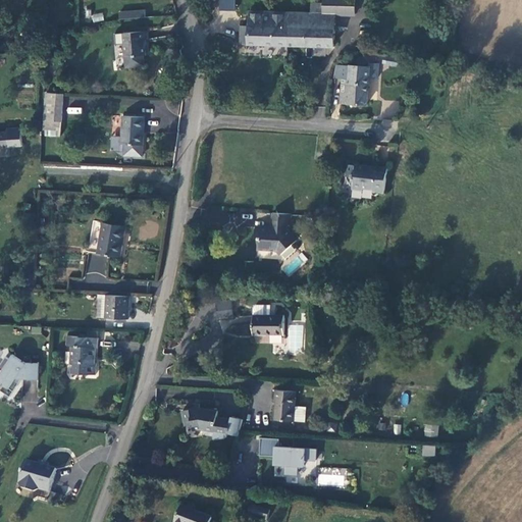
[(235,11),(235,0),(218,0),(218,10),(235,11)]
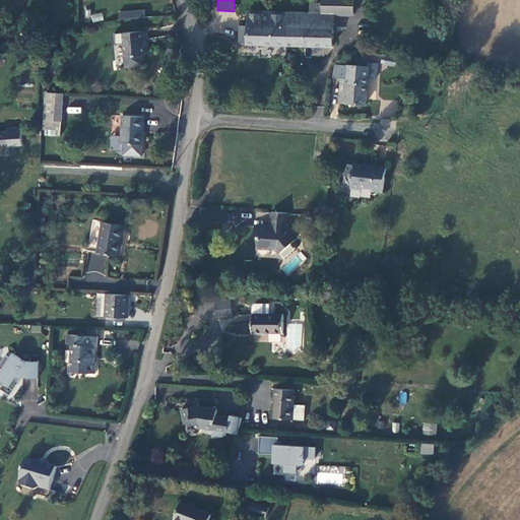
[(335,0),(334,10),(334,18),(353,18),(354,0),(335,0)]
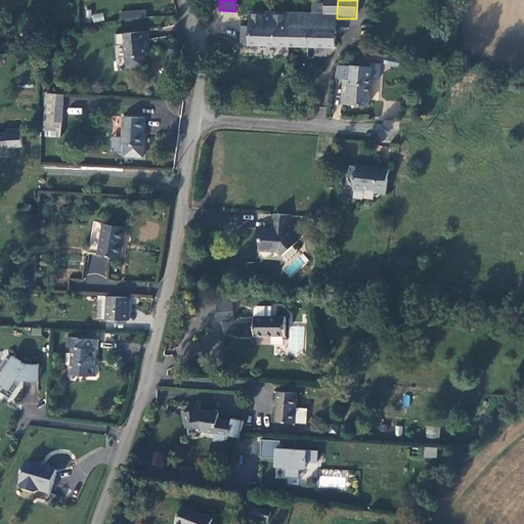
[(129,11),(131,20),(146,18),(144,8),(129,11)]
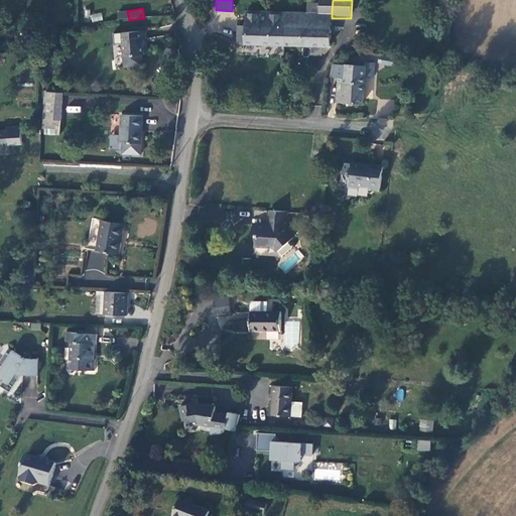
[(332,10),(309,8),(308,16),(332,18),(332,10)]
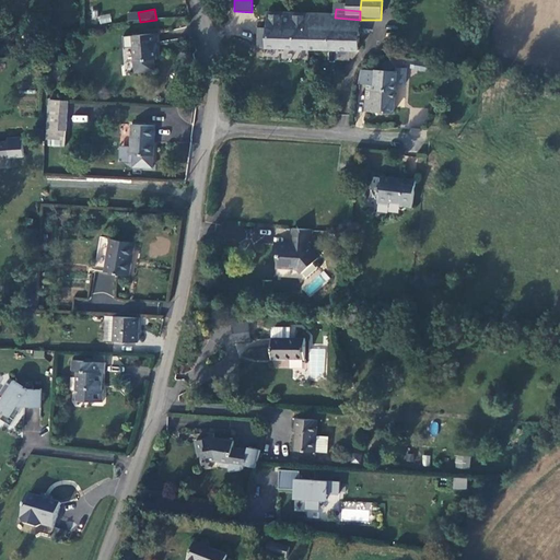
[(130,24),(140,22),(138,12),(129,13),(130,24)]
